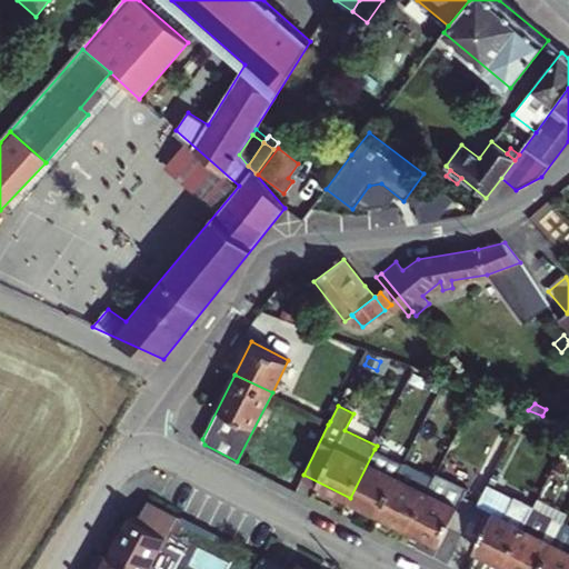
[(350,498),(379,512),(403,463),(375,449),(350,498)]
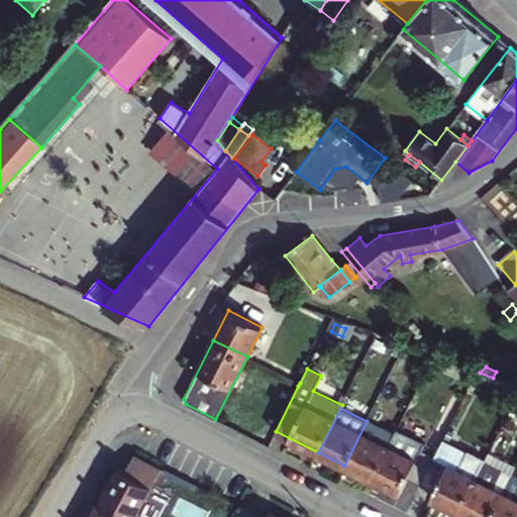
[(367,421),(344,466),(372,479),(394,434),(367,421)]
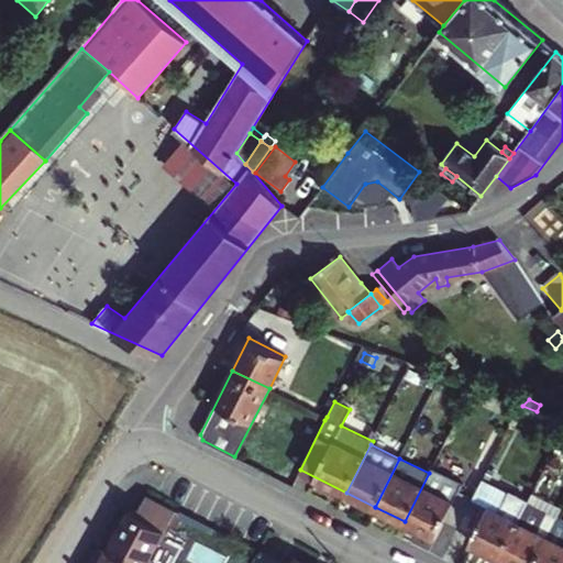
[(429,473),(405,521),(435,537),(444,520),(459,527),(473,499),(459,492),(462,484),(431,468),(429,473)]
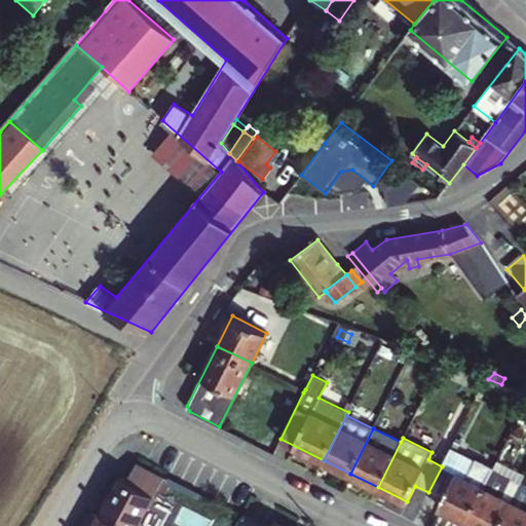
[(466,521),(493,468),(477,460),(467,479),(442,466),(428,492),(443,499),(439,508),(466,521)]
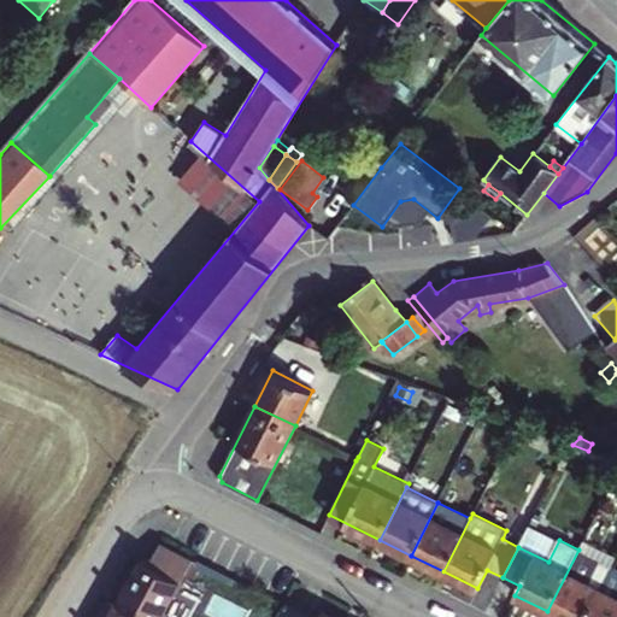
[(142,558),(119,601),(147,616),(160,616),(192,559),(162,542),(151,563),(142,558)]
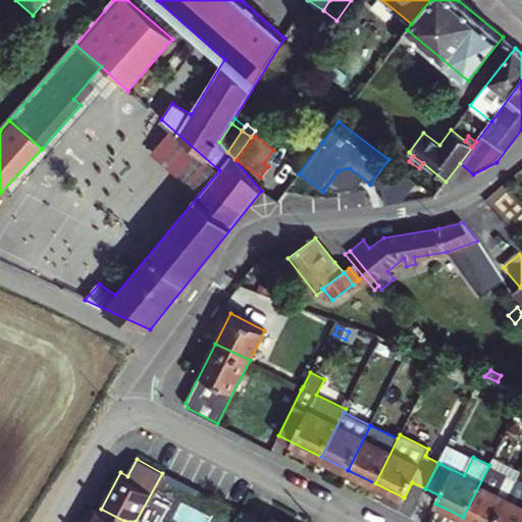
[(472,521),(494,521),(508,497),(516,480),(508,476),(508,474),(489,465),(463,517),(472,521)]
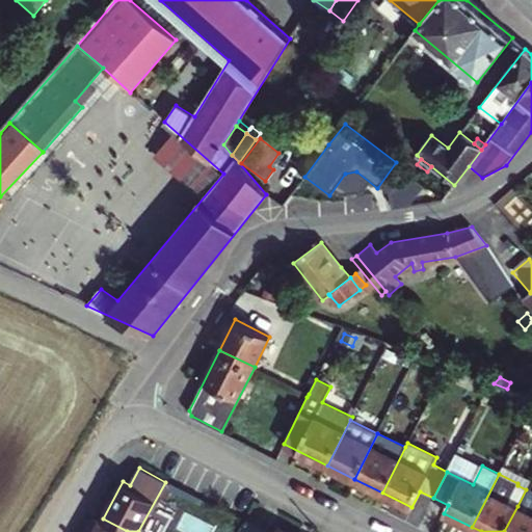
[(529,512),(531,506),(531,491),(526,489),(517,506),(529,512)]
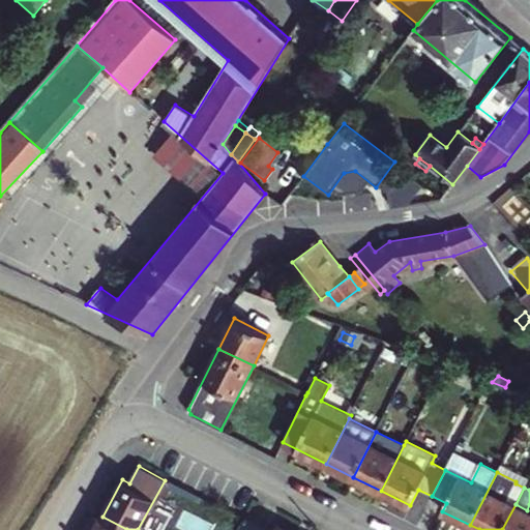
[(150,529),(166,529),(179,507),(164,498),(146,527),(150,529)]
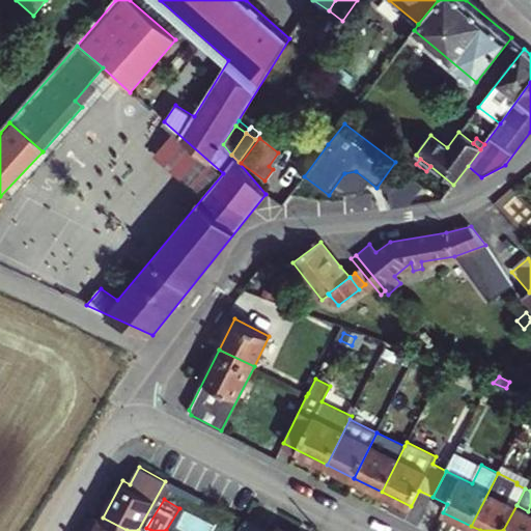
[(530,530),(530,505),(528,511),(516,505),(503,530),(530,530)]
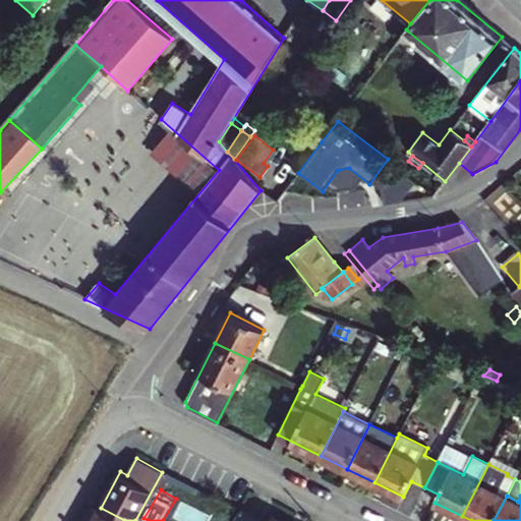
[(124,520),(101,508),(93,520),(124,520)]
